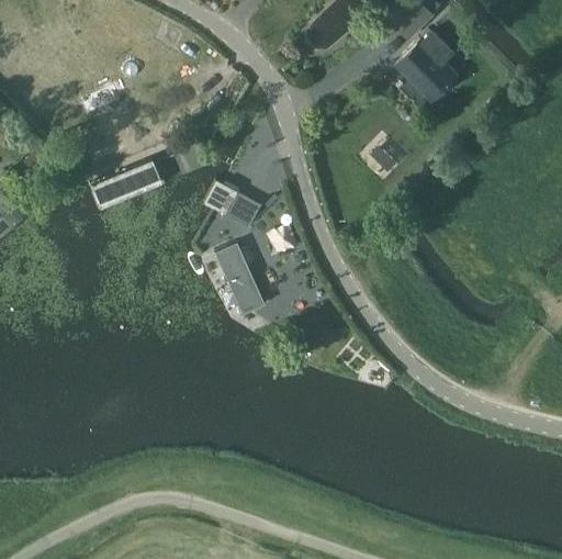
[(403,0),(385,19),(406,40),(419,26),(433,13),(431,13),(439,6),(433,0),(403,0)]
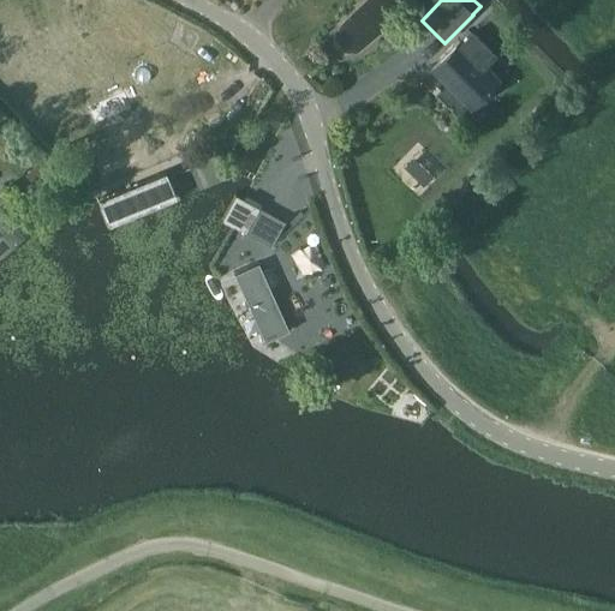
[(460,42),(434,69),(472,107),(499,82),(487,69),(496,59),(472,34),(461,45),(460,42)]
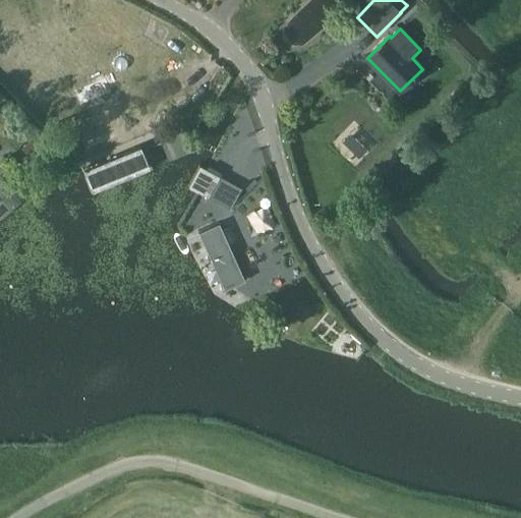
[(181,125),(158,135),(169,162),(192,152),(181,125)]
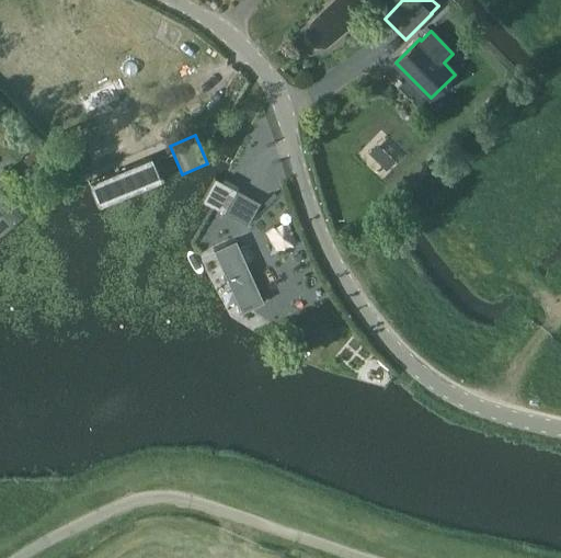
[(152,161),(90,186),(100,211),(162,186),(152,161)]
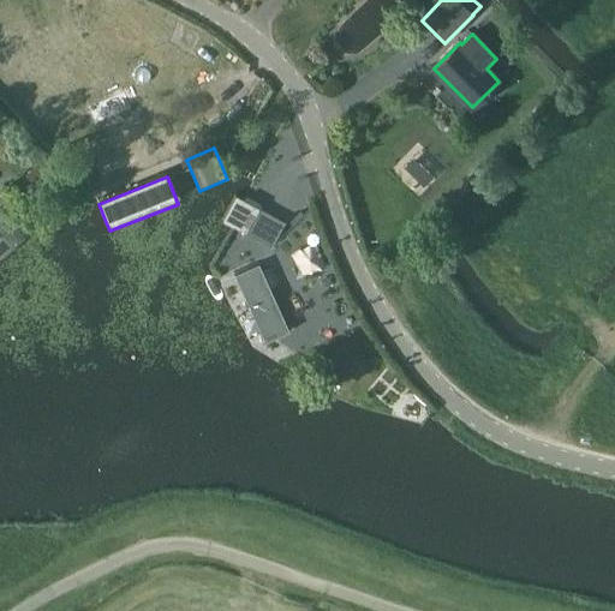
[(67,196),(55,199),(59,210),(71,207),(67,196)]
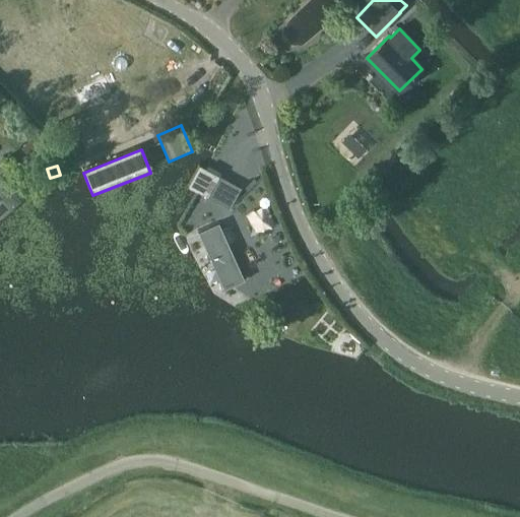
[(199,167),(188,189),(198,194),(207,199),(219,178),(199,167)]
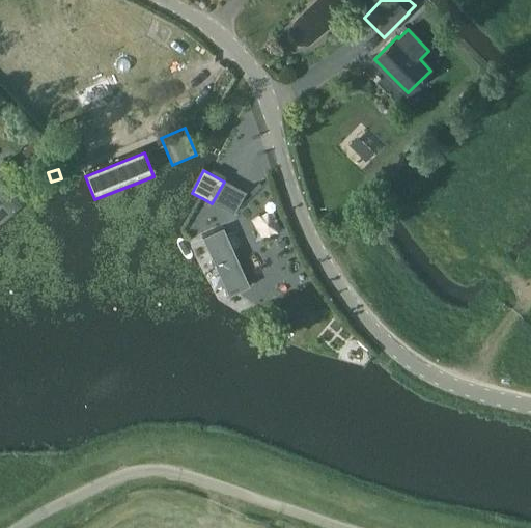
[(0,188),(0,227),(21,211),(1,187),(0,188)]
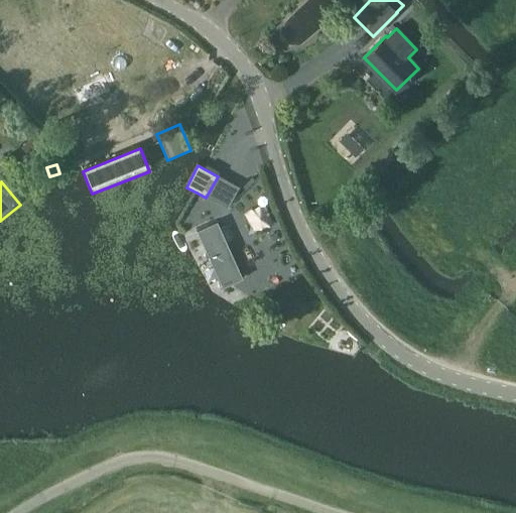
[(219,226),(199,235),(225,292),(246,283),(219,226)]
